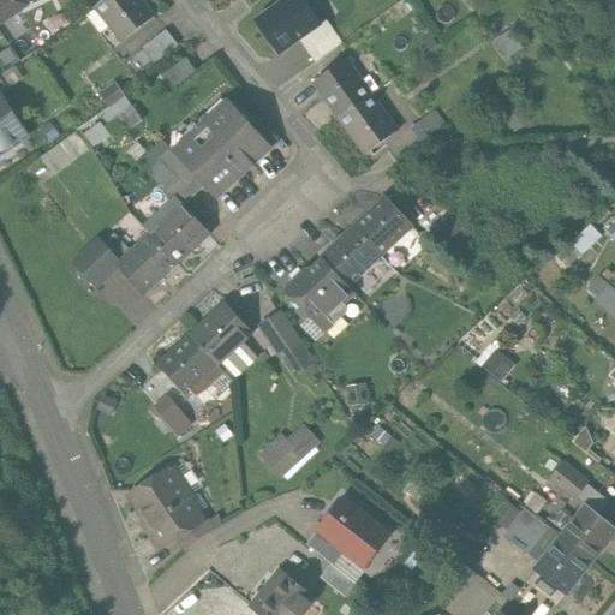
[(0,0),(0,24),(19,11),(11,0),(0,0)]
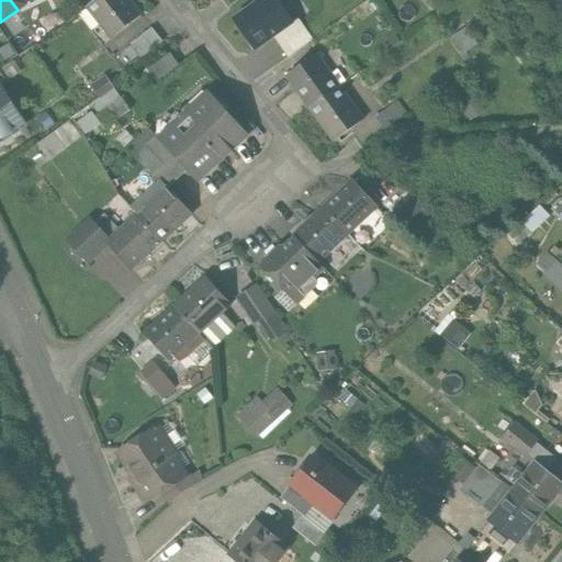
[(139,17),(126,0),(93,0),(86,7),(111,38),(139,17)]
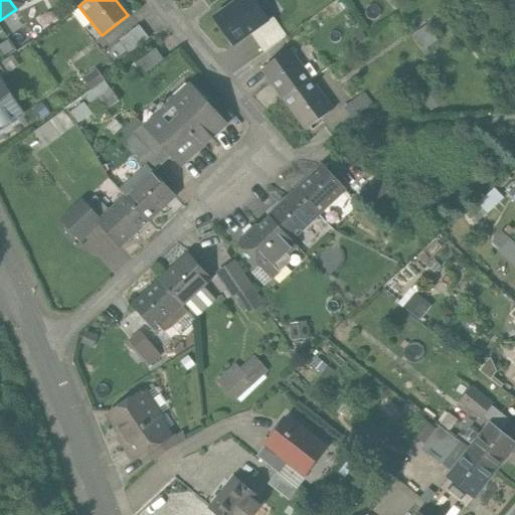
[(267,21),(251,0),(240,0),(215,18),(233,44),(249,33),(267,21)]
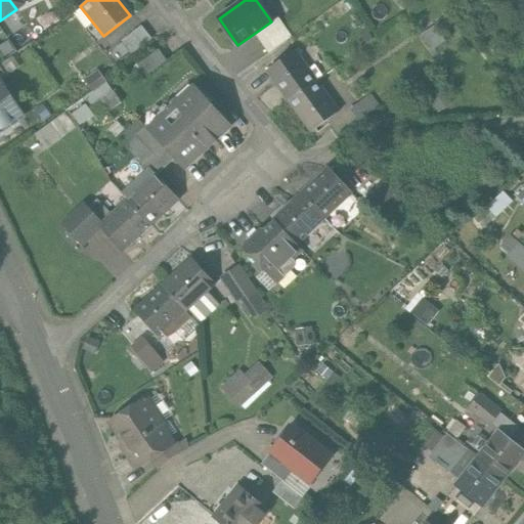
[(399,0),(406,8),(415,2),(413,1),(412,0),(399,0)]
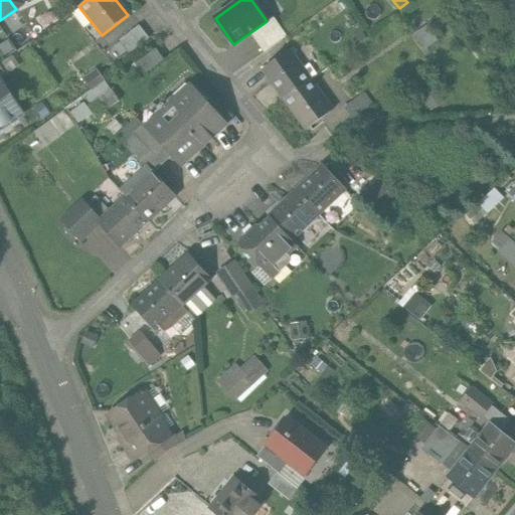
[(267,21),(249,33),(264,53),(287,36),(273,17),(267,21)]
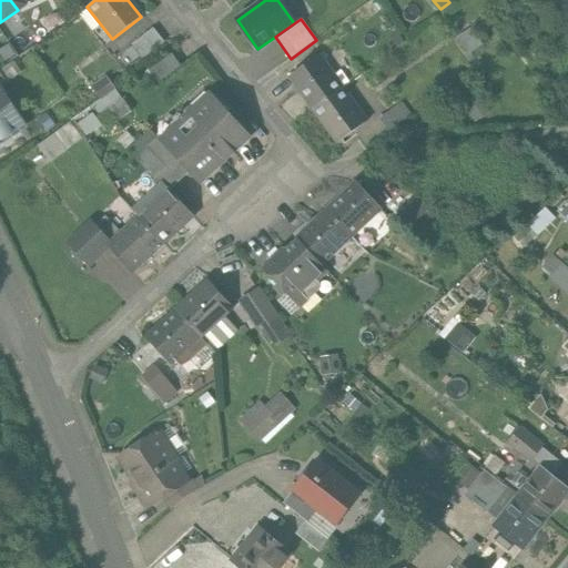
[(152,30),(132,46),(142,59),(162,43),(152,30)]
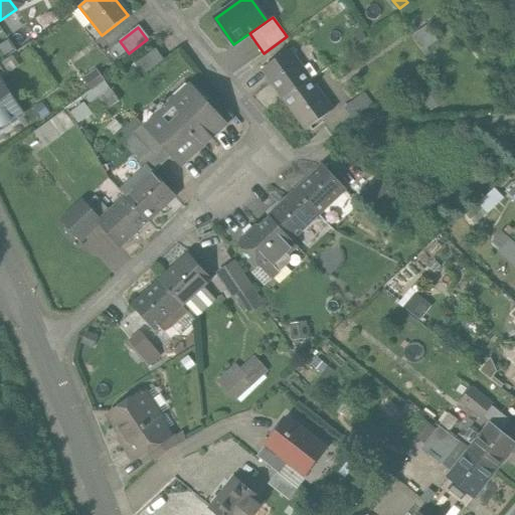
[(427,29),(416,37),(425,51),(438,42),(427,29)]
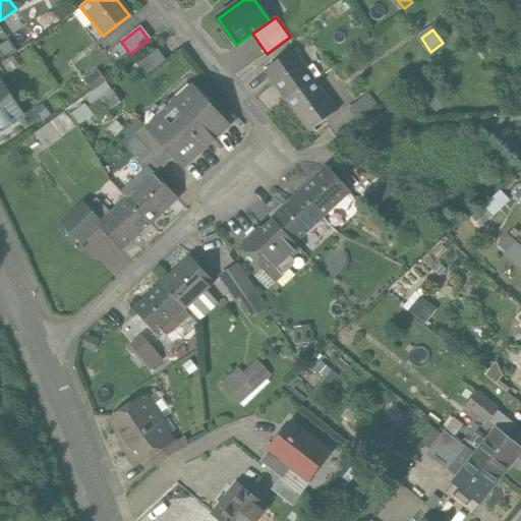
[(158,50),(137,65),(146,75),(166,61),(158,50)]
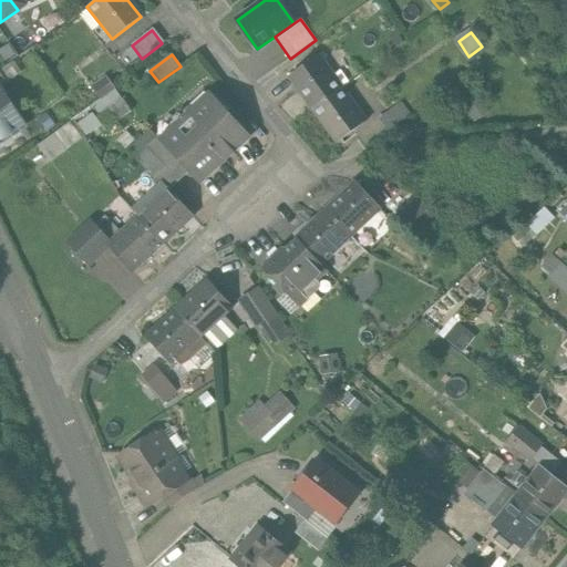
[(289,78),(312,110),(342,89),(319,57),(289,78)]
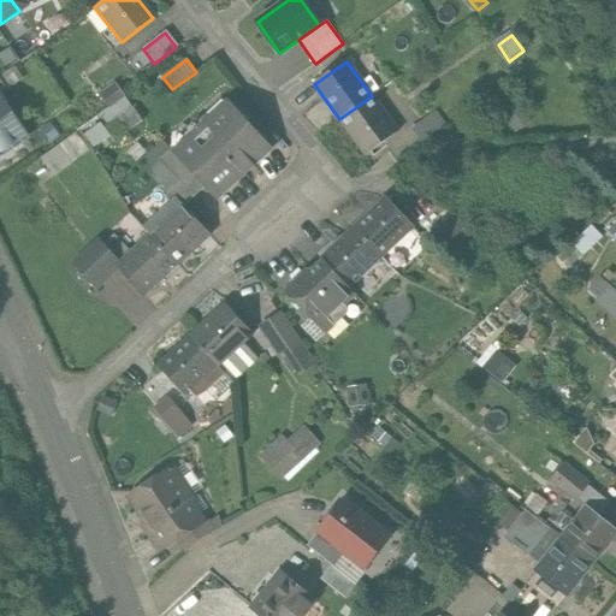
[(100,95),(108,108),(124,96),(116,84),(100,95)]
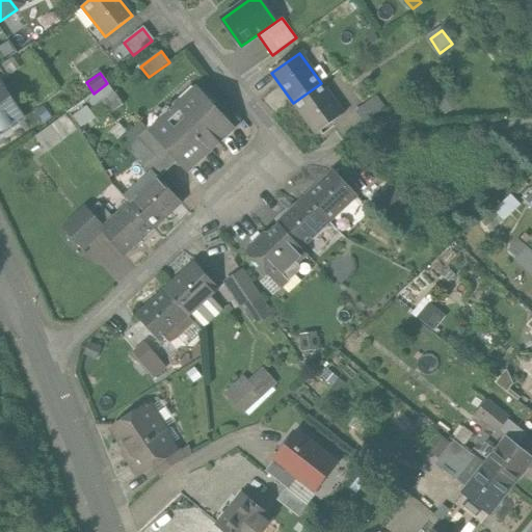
[(321,83),(293,103),(293,104),(316,135),(344,114),(321,83)]
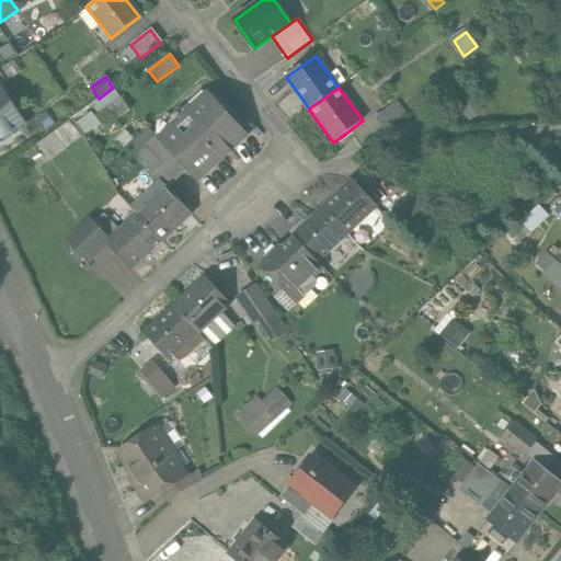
[(0,138),(22,125),(0,91),(0,138)]
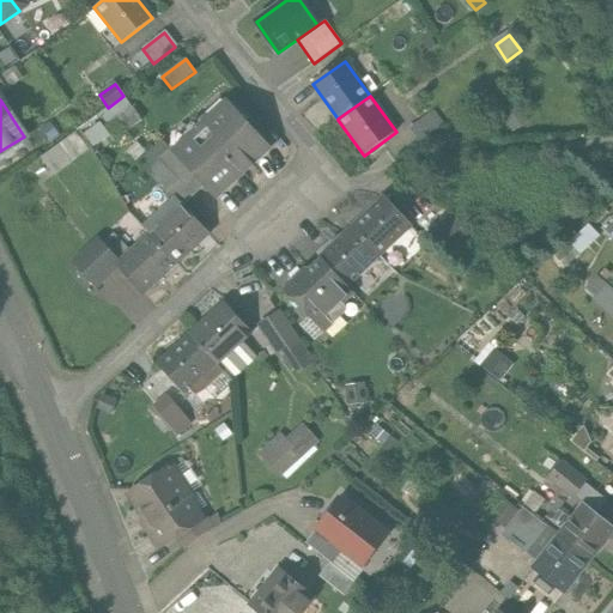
[(216,198),(268,149),(226,102),(174,151),(205,186),(216,198)]
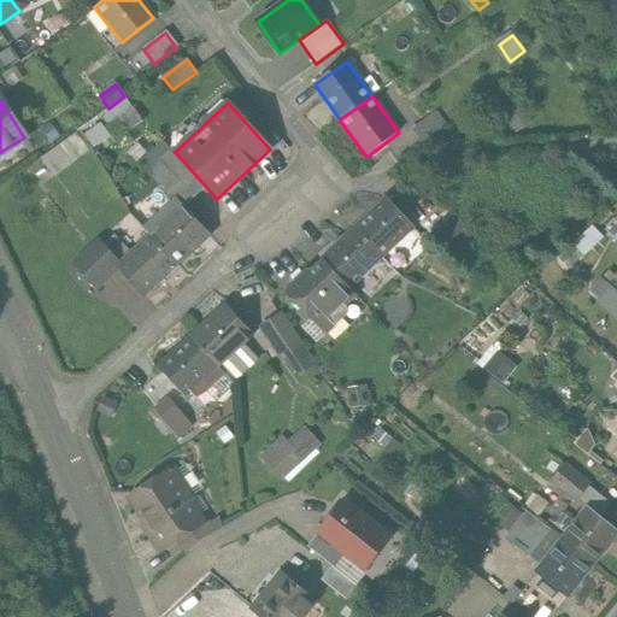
[(435,113),(412,130),(423,144),(446,127),(435,113)]
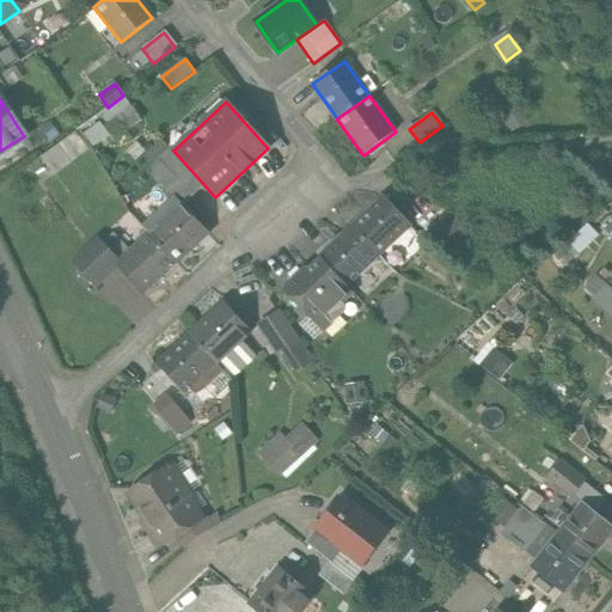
[(73,134),(46,153),(56,170),(85,151),(73,134)]
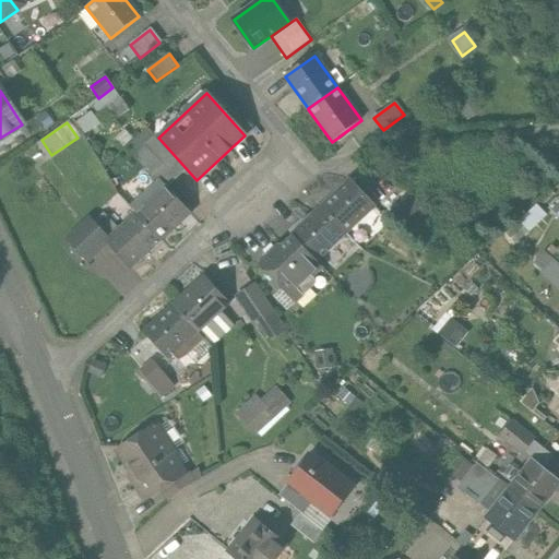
[(187,169),(158,138),(156,137),(145,146),(176,179),(187,169)]
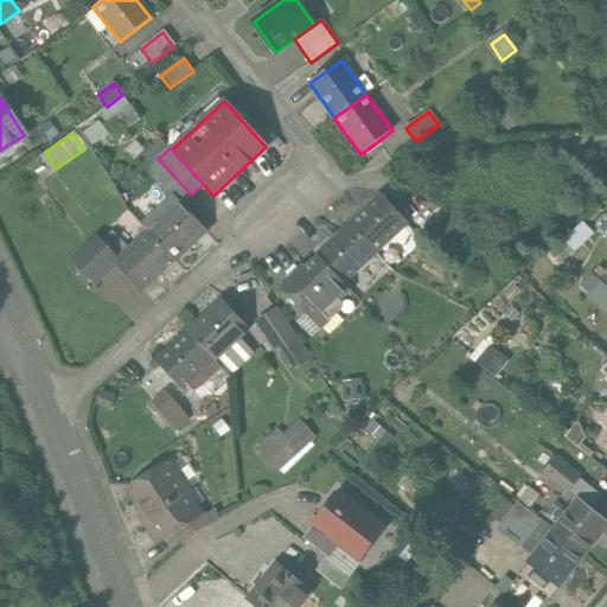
[(344,219),(378,196),(364,177),(331,200),(344,219)]
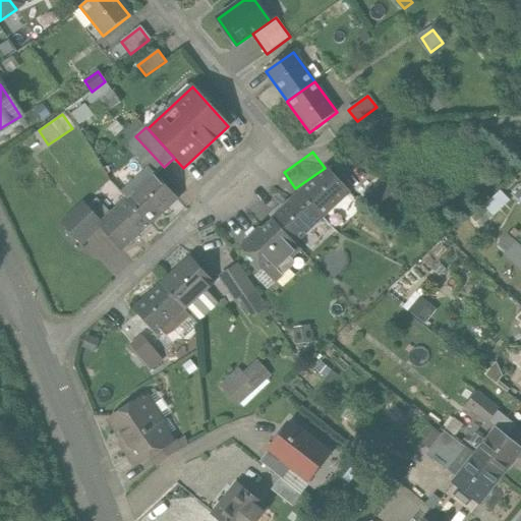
[(298,193),(322,218),(348,192),(326,168),(298,193)]
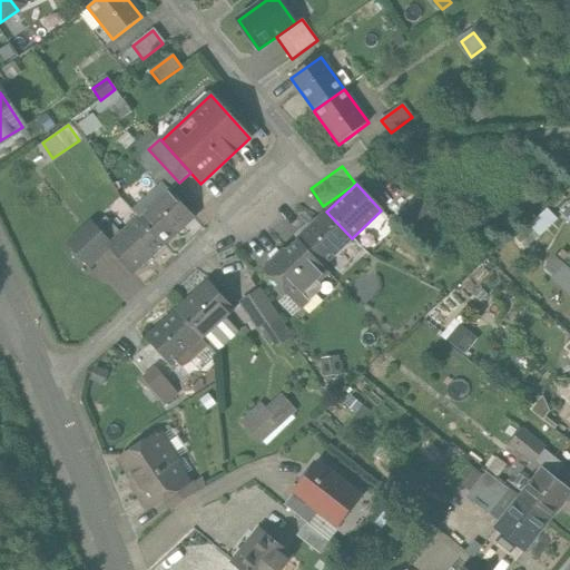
[(138,219),(163,246),(193,218),(167,192),(138,219)]
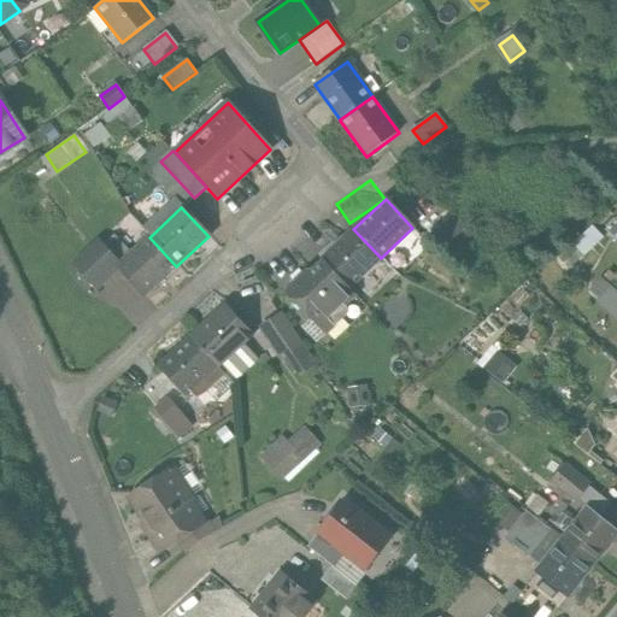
[(458,217),(434,240),(458,266),(482,242),(458,217)]
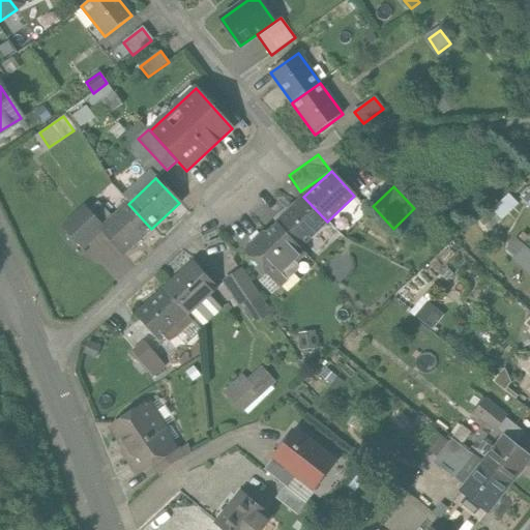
[(327,222),(303,197),(276,223),(278,225),(299,247),(327,222)]
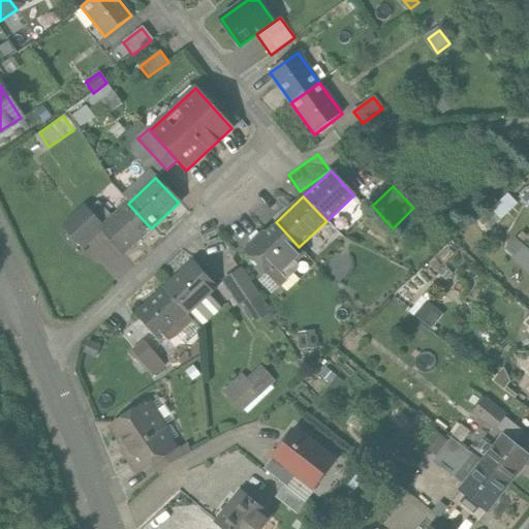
[(123,253),(151,228),(128,204),(103,226),(100,229),(102,230),(123,253)]
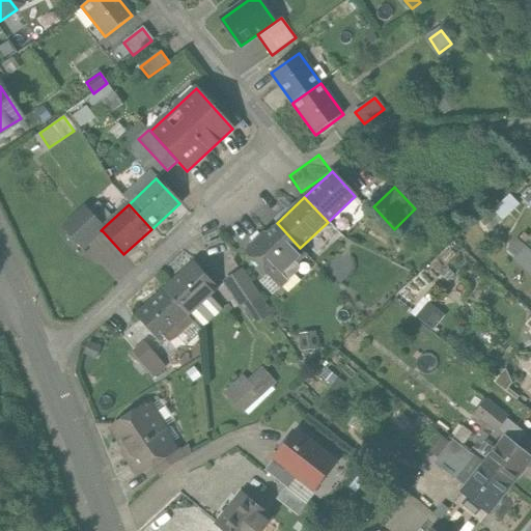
[(63,227),(84,249),(103,231),(101,230),(104,227),(85,206),(63,227)]
